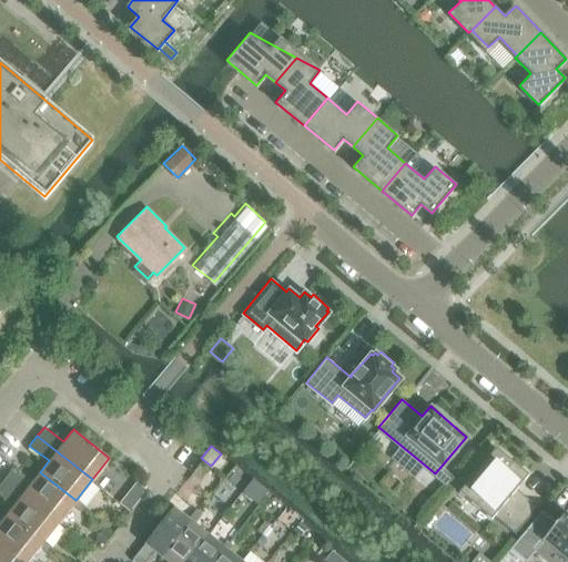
[(492,451),(467,481),(482,492),(476,500),(514,530),(536,503),(516,488),(523,480),(506,467),(508,463),(492,451)]
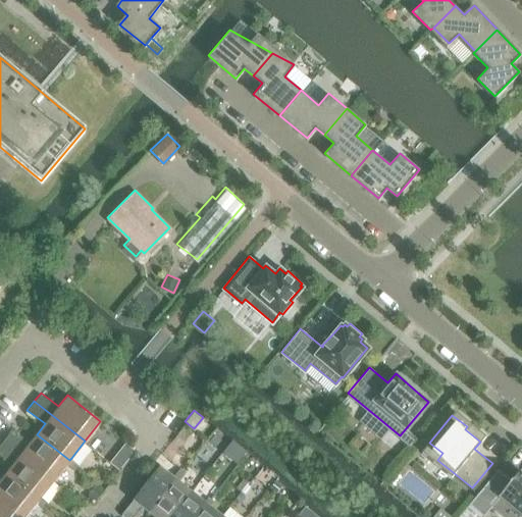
[(10,430),(3,440),(54,479),(67,463),(69,460),(37,434),(28,445),(10,430)]
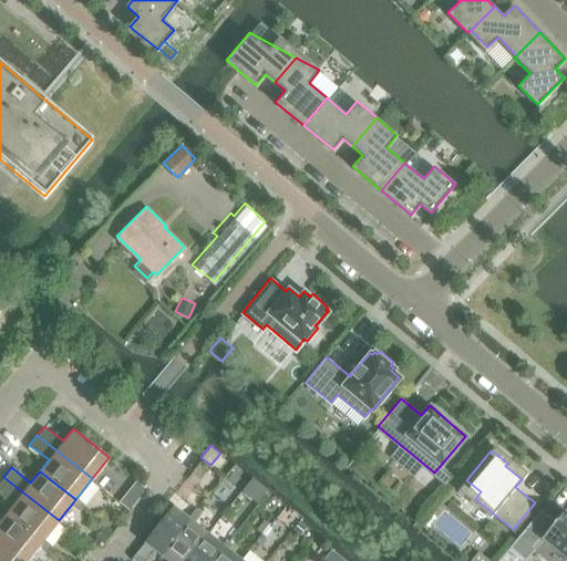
[(389,471),(382,479),(391,487),(398,478),(389,471)]
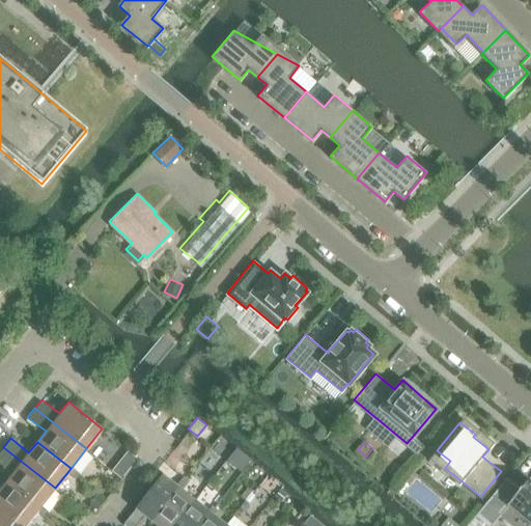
[(241,470),(249,460),(251,457),(236,445),(234,447),(226,459),(241,470)]
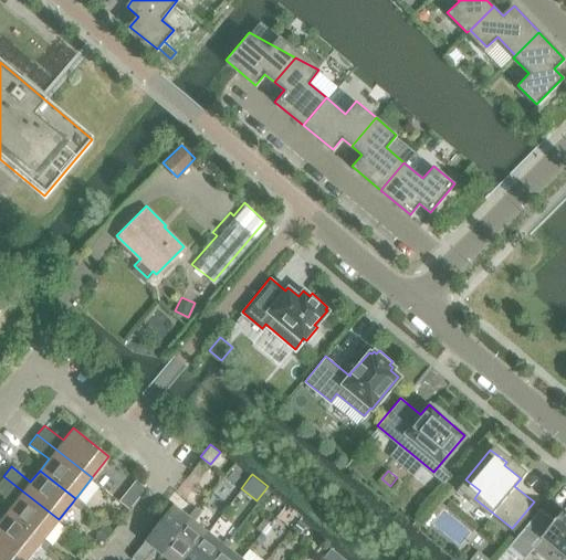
[(44,537),(59,519),(3,476),(0,479),(0,487),(16,500),(7,511),(42,540),(44,537)]
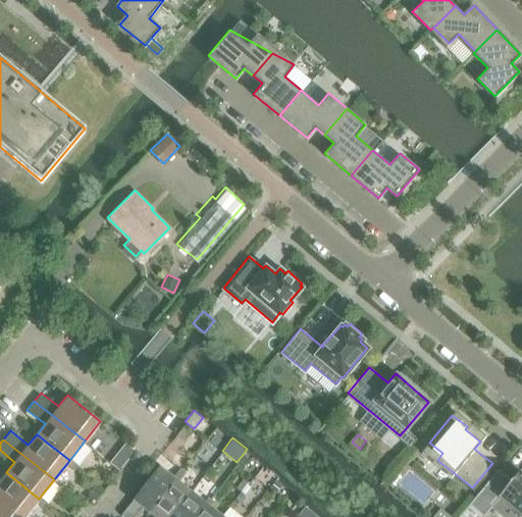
[(119,468),(126,460),(119,455),(113,463),(119,468)]
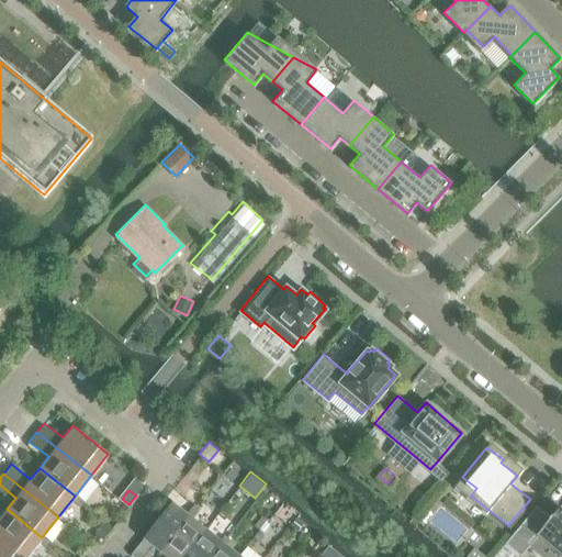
[(77,493),(75,496),(82,502),(85,499),(77,493)]
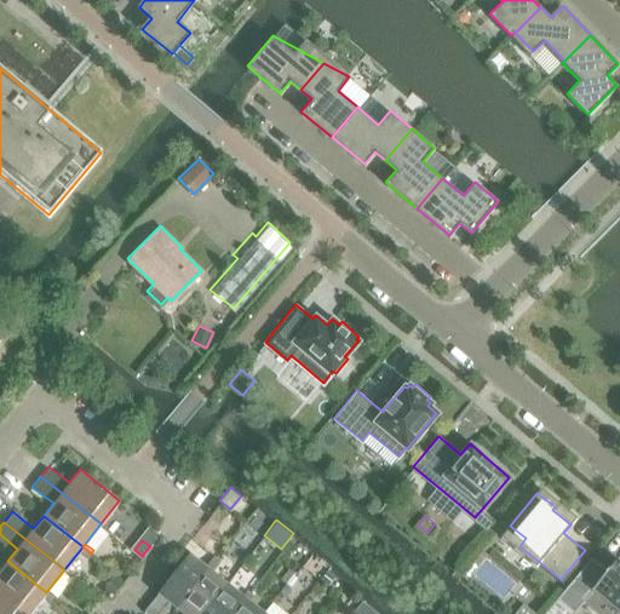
[(82,546),(80,550),(89,556),(91,554),(82,546)]
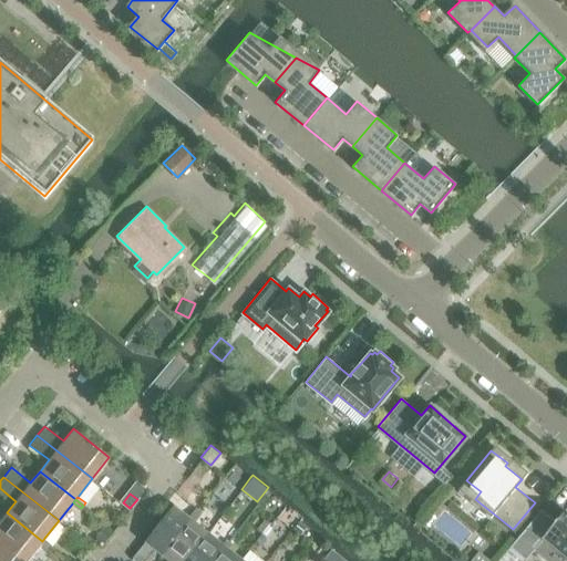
[(143,560),(154,548),(162,553),(191,518),(187,516),(173,505),(132,556),(138,560),(143,560)]
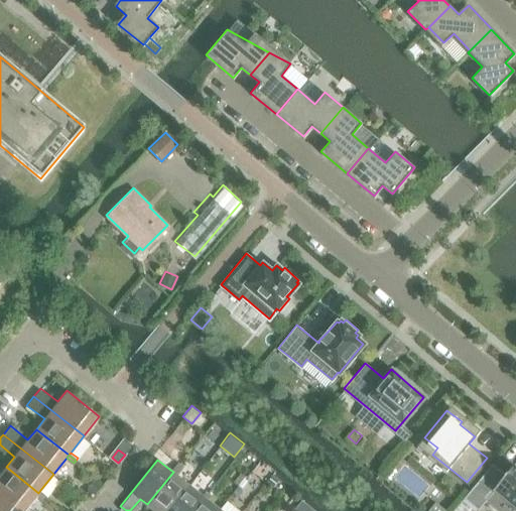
[(178,460),(170,470),(173,472),(181,462),(178,460)]
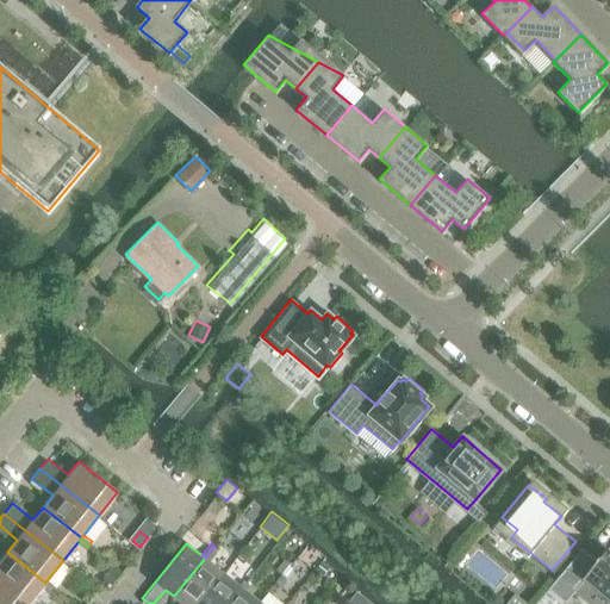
[(215,546),(205,558),(209,560),(218,548),(215,546)]
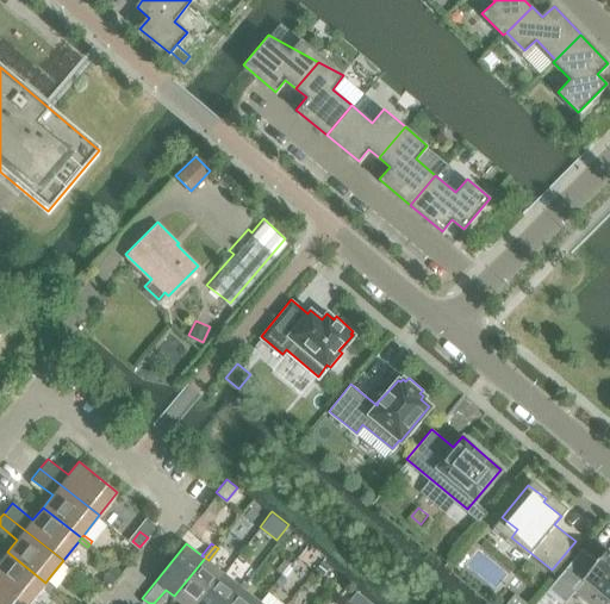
[(609,603),(609,550),(607,548),(597,560),(582,547),(547,587),(565,602),(576,589),(595,603),(609,603)]
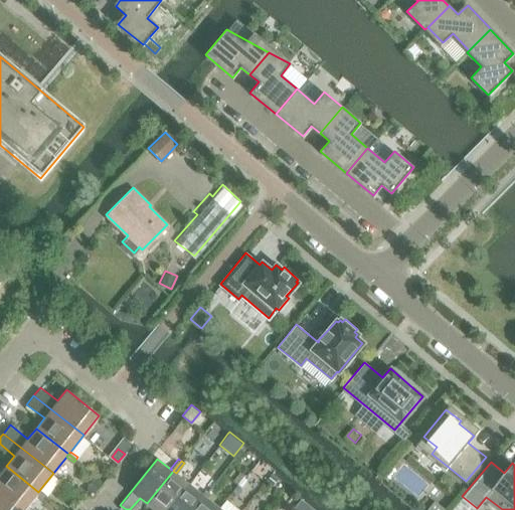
[(23,509),(36,494),(38,492),(6,466),(0,473),(0,492),(22,509),(23,509)]
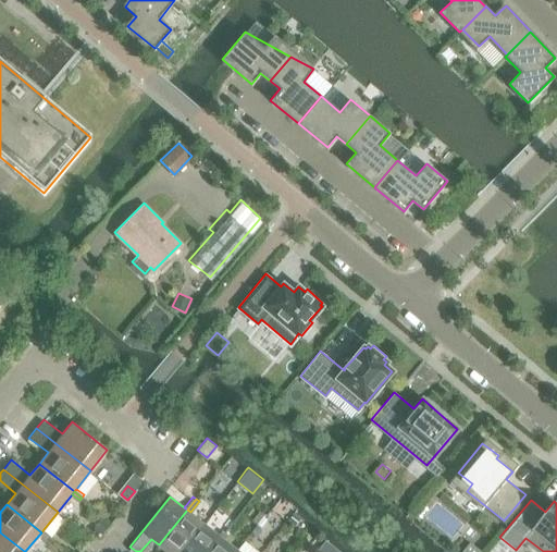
[(165,551),(180,551),(203,523),(190,512),(187,510),(159,544),(166,551),(165,551)]
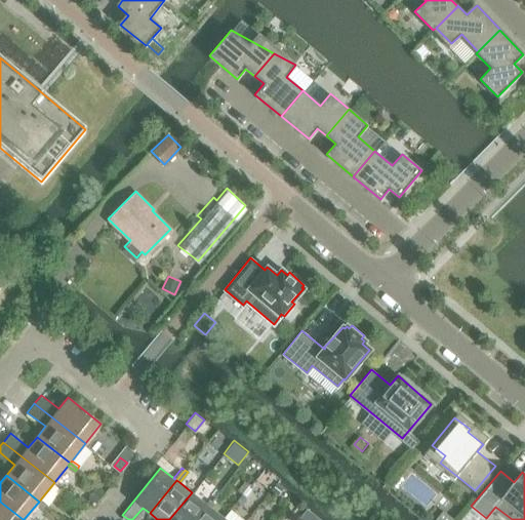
[(277,481),(271,487),(278,493),(283,486),(277,481)]
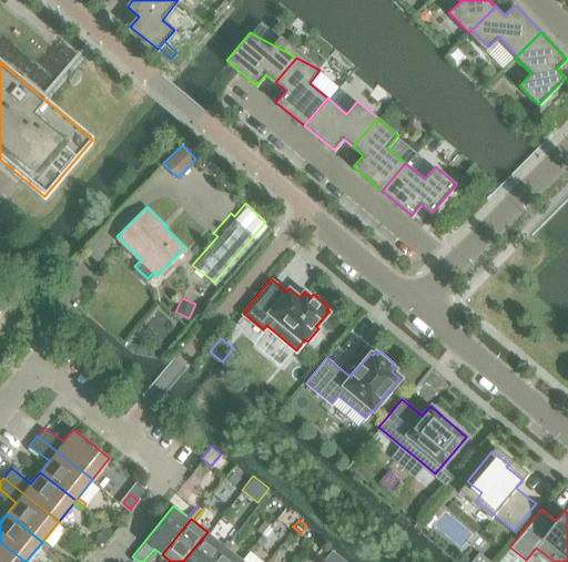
[(105,544),(115,532),(107,525),(98,538),(105,544)]
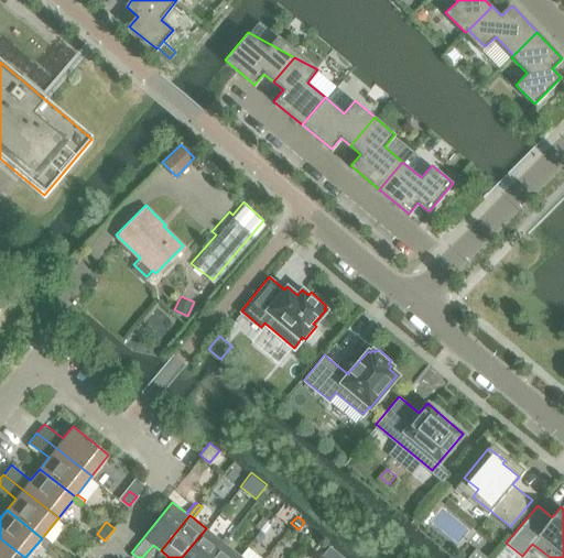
[(209,557),(223,542),(206,528),(182,557),(209,557)]
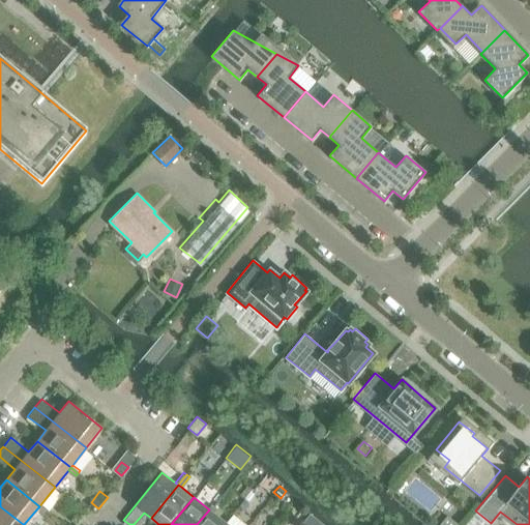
[(23,524),(0,506),(0,524),(23,524)]
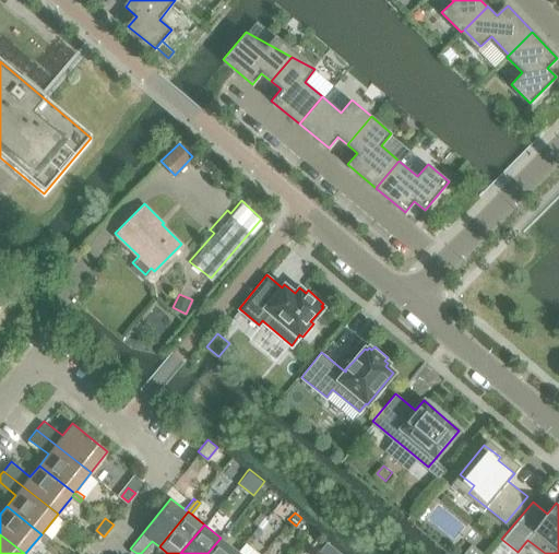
[(234,553),(237,551),(221,538),(207,553),(234,553)]
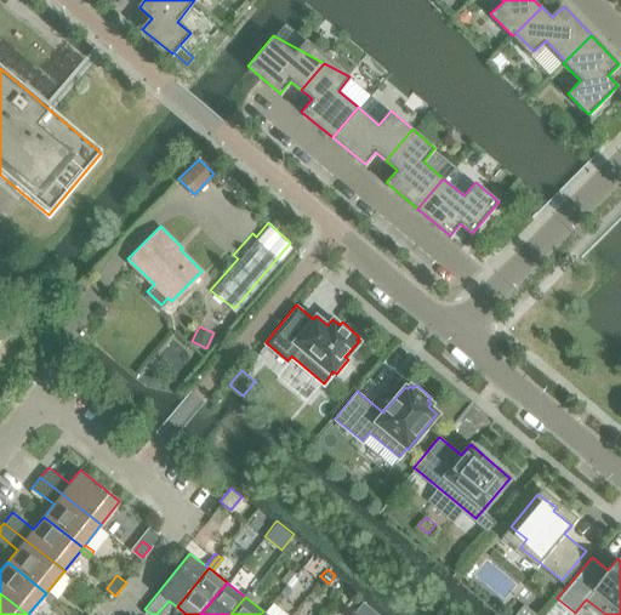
[(290,614),(272,601),(263,611),(260,614),(290,614)]
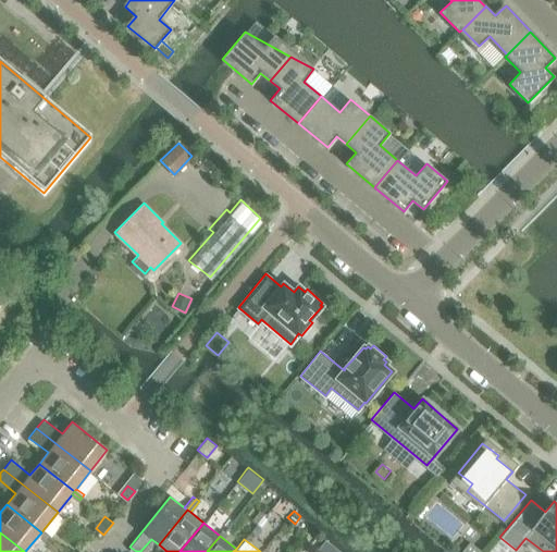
[(470,540),(459,551),(481,551),(483,551),(470,540)]
